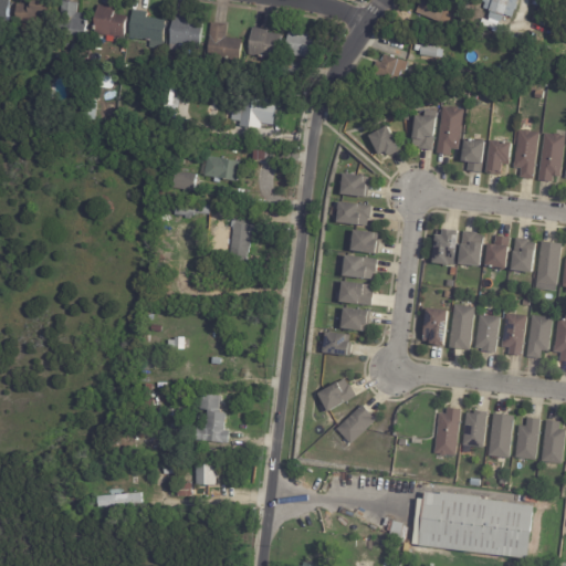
[(17,25),(0,24),(0,0),(17,1),(17,25)]
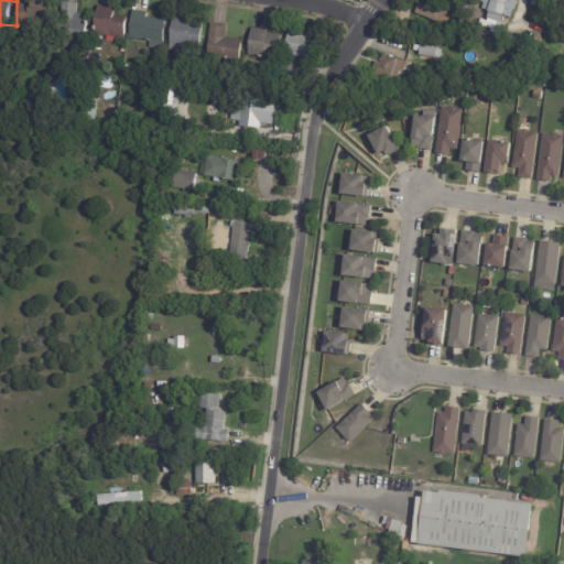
[(22,24),(21,24),(21,3),(36,3),(36,0),(56,0),(56,24),(22,24)]
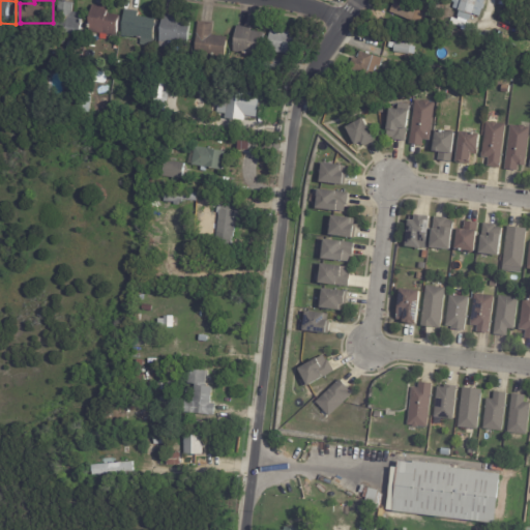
[(391,8),(393,0),(407,0),(418,4),(417,5),(425,8),(419,25),(389,13),(391,8)]
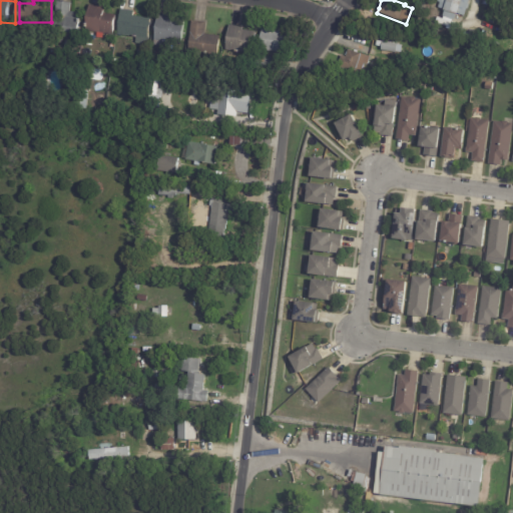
[(453,22),(441,17),(443,12),(436,10),(438,3),(436,2),(436,0),(468,0),(462,17),(455,14),(453,22)]
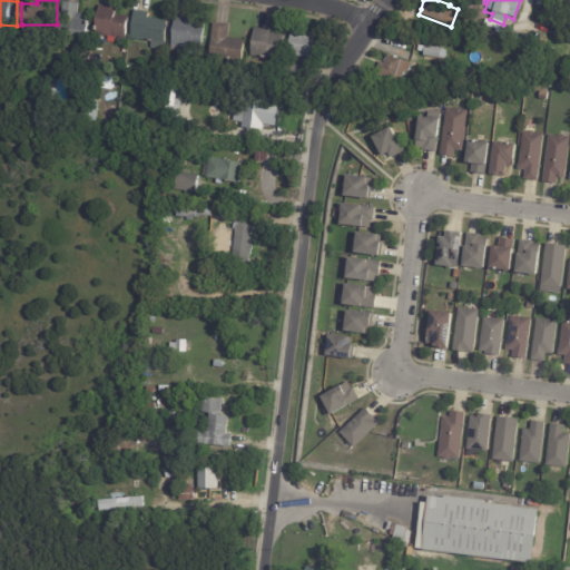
[(78,3),(84,3),(82,15),(97,16),(95,41),(66,39),(69,2),(78,3)]
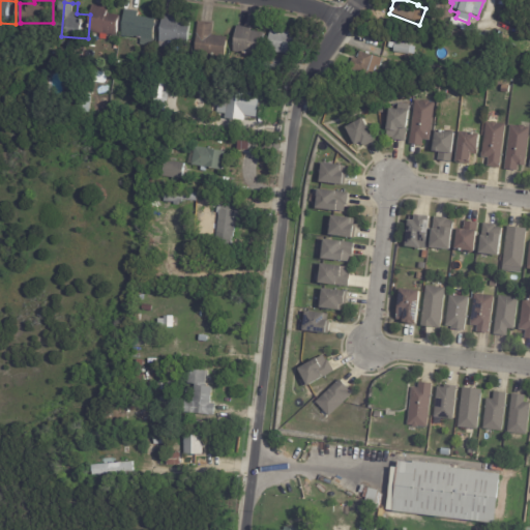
[(95,5),(111,7),(111,15),(122,16),(119,36),(91,32),(94,5),(95,5)]
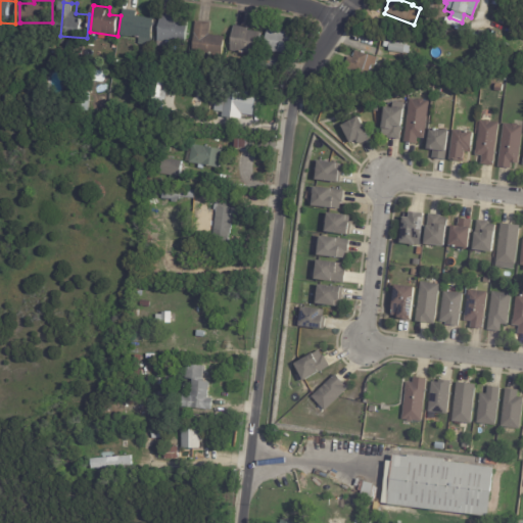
[(137,12),(138,12),(137,17),(155,19),(152,47),(139,45),(139,39),(122,37),(125,11),(137,12)]
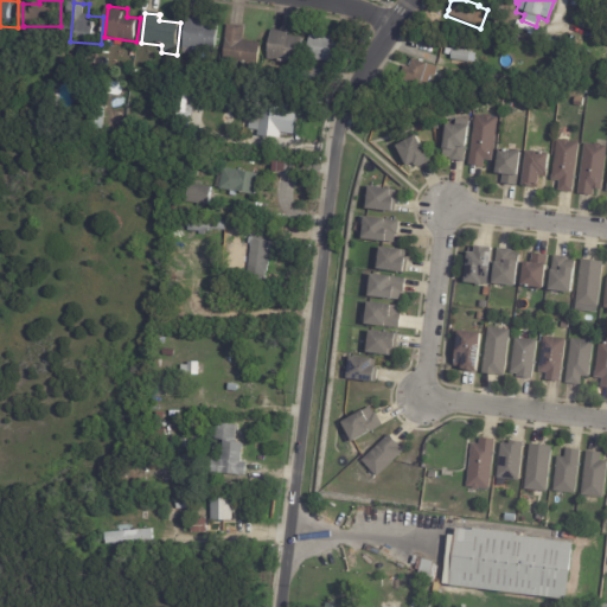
[(190,18),(210,20),(210,24),(222,25),(218,58),(205,57),(206,52),(199,51),(198,57),(185,56),(190,18)]
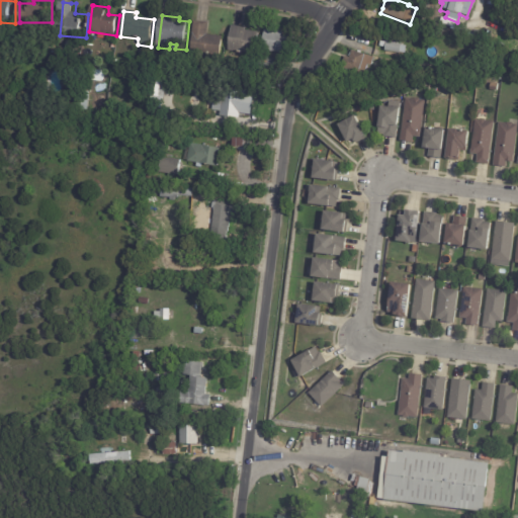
[(197,22),(212,23),(210,35),(225,37),(223,57),(193,54),(196,22),(197,22)]
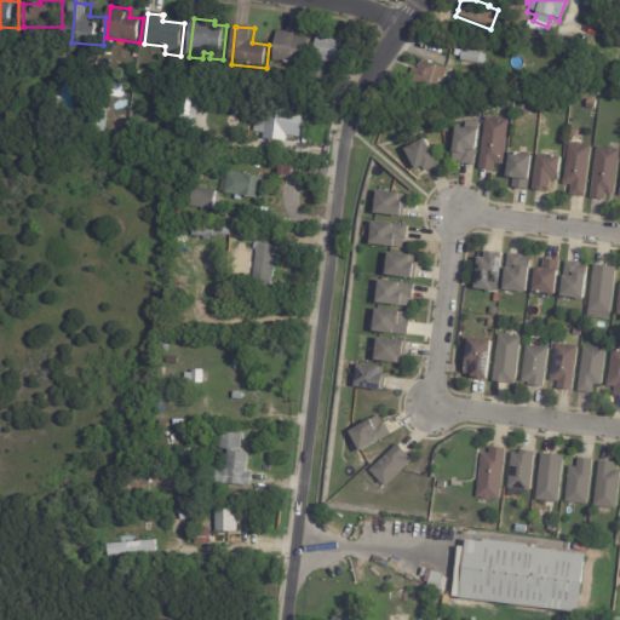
[(520,27),(522,35),(507,38),(506,30),(520,27)]
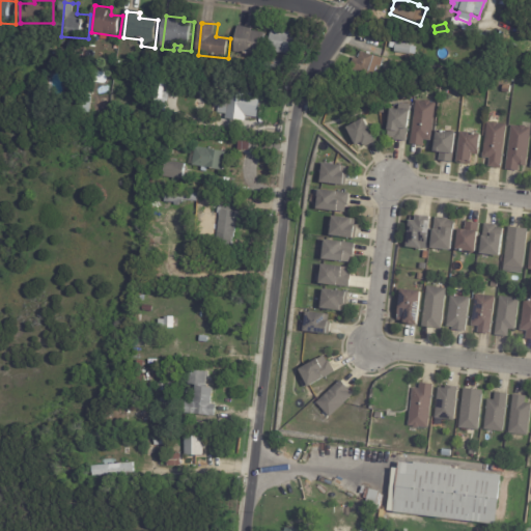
[(250,28),(255,29),(254,32),(269,34),(264,57),(236,52),(241,27),(250,28)]
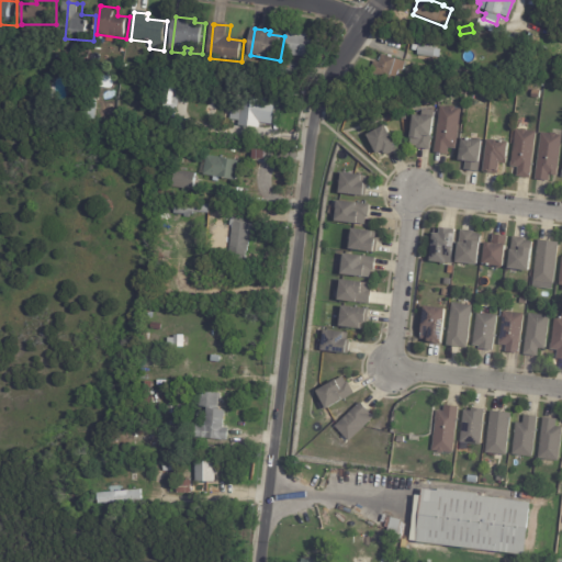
[(326,42),(323,60),(313,58),(312,64),(299,63),(300,57),(287,55),(291,33),(305,35),(305,34),(326,37),(326,42)]
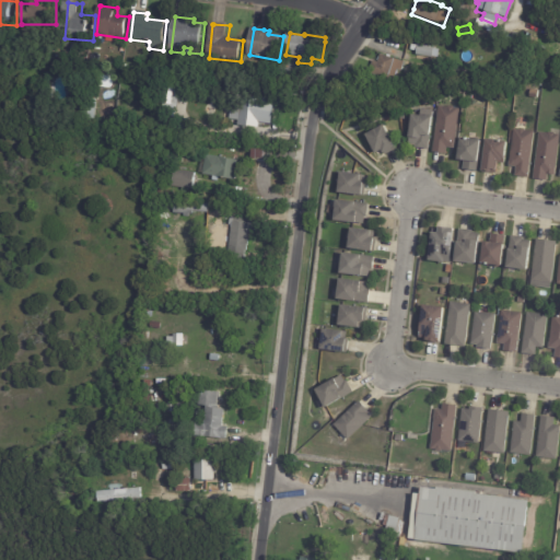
[(417,46),(433,49),(431,59),(415,56),(417,46)]
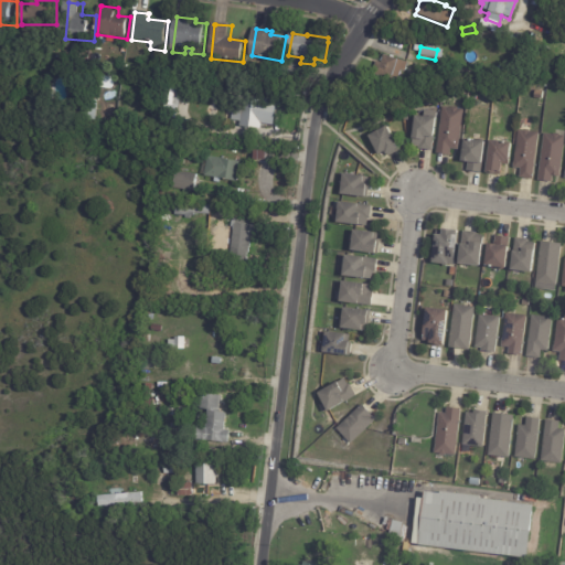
[(388,57),(407,63),(404,73),(400,72),(396,83),(371,75),(374,62),(380,64),(382,55),(388,57)]
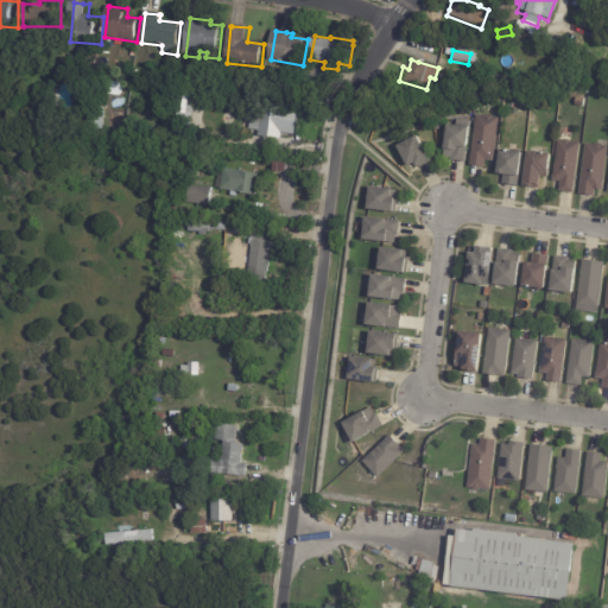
[(327,69),(324,87),(306,84),(309,67),(327,69)]
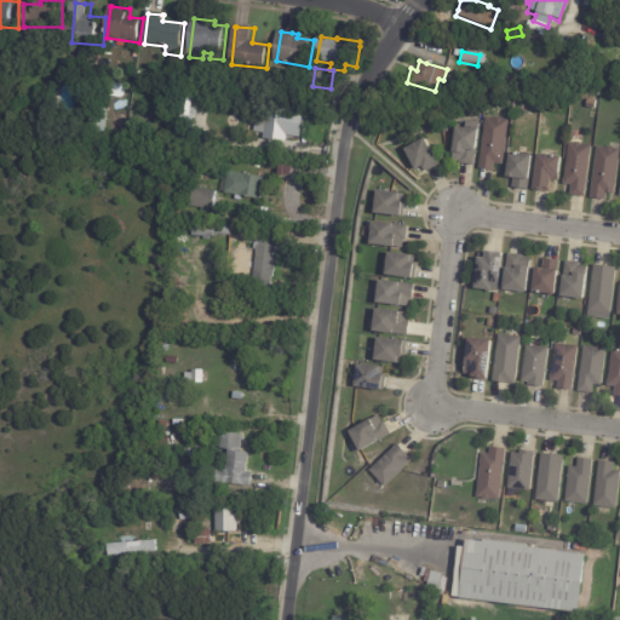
[(73,70),(72,84),(61,82),(61,69),(73,70)]
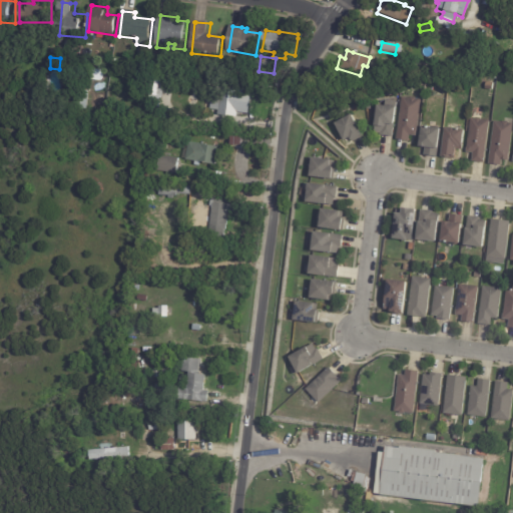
[(164,77),(162,89),(152,88),(154,75),(164,77)]
